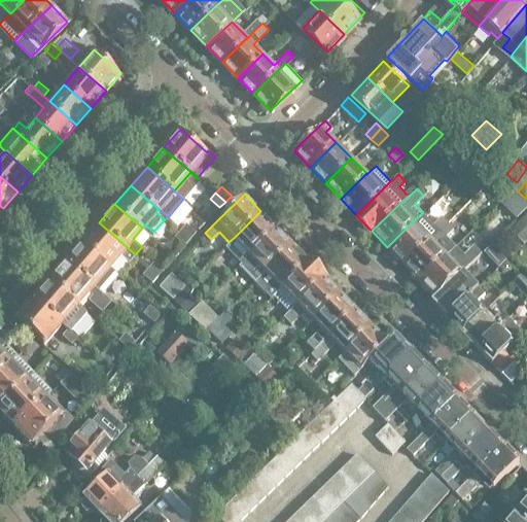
[(524,242),(526,238),(526,210),(510,230),(524,242)]
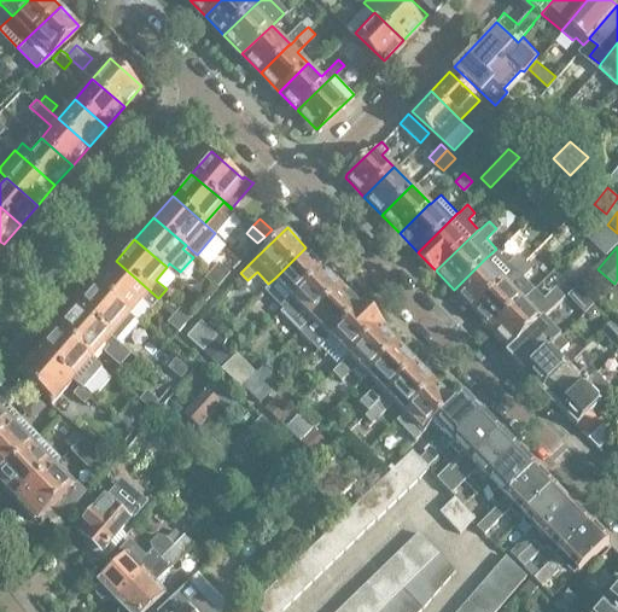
[(305,248),(275,278),(287,290),(281,295),(289,302),(293,296),(325,266),(305,248)]
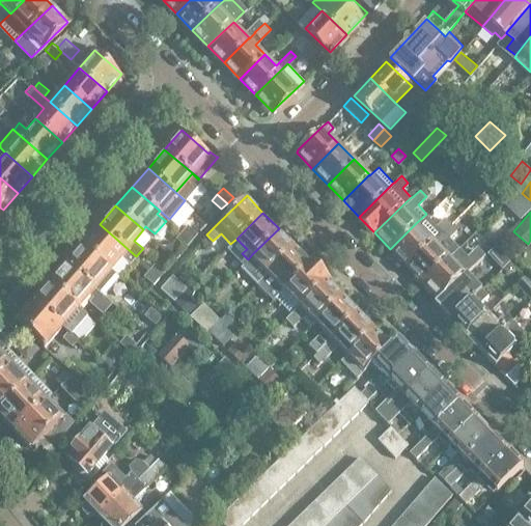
[(426,233),(416,223),(390,249),(406,265),(450,221),(445,216),(426,233)]
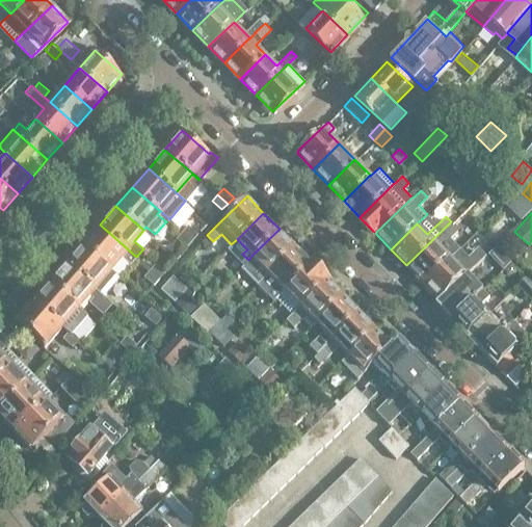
[(458,229),(451,221),(406,265),(422,282),(449,256),(459,245),(451,236),(458,229)]
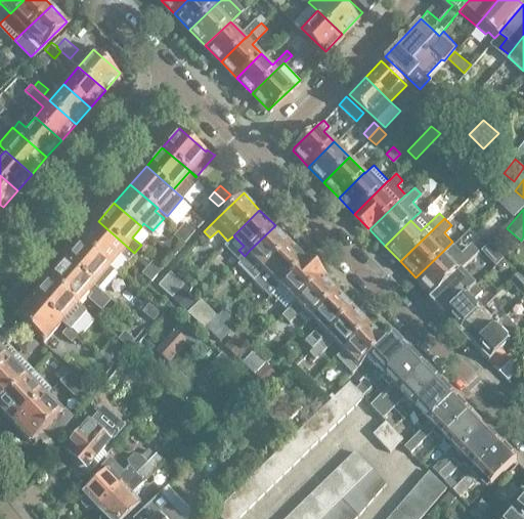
[(185,219),(179,226),(189,235),(195,228),(185,219)]
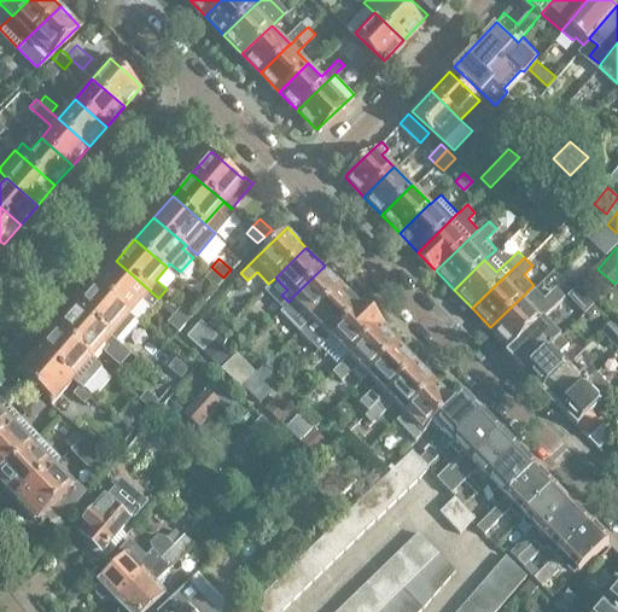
[(116,261),(97,283),(129,310),(141,296),(152,306),(158,298),(147,289),(116,261)]
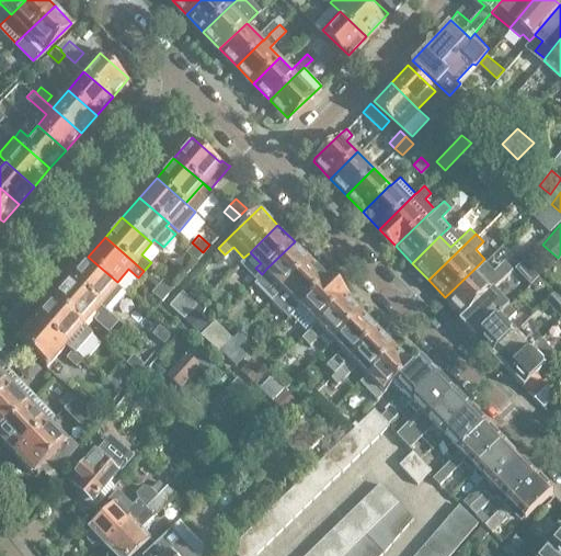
[(295,241),(266,269),(283,286),(311,259),(295,241)]
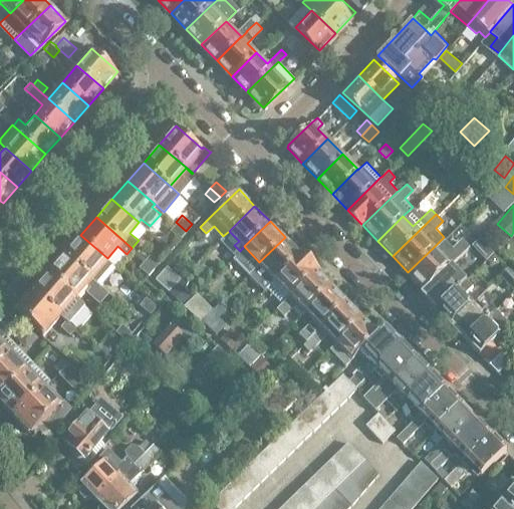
[(176,222),(170,229),(180,238),(186,231),(176,222)]
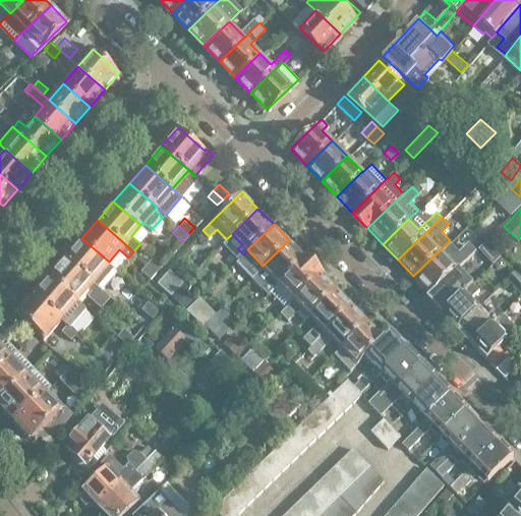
[(450,261),(440,250),(413,276),(429,291),(457,265),(484,239),(479,234),(460,252),(460,251),(450,261)]
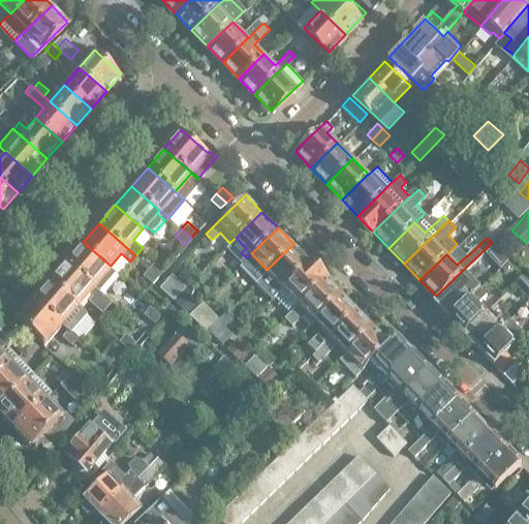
[(83,242),(66,260),(103,291),(120,274),(111,266),(83,242)]
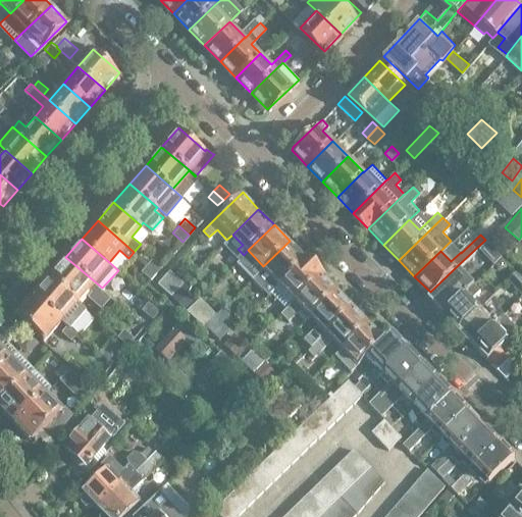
[(498,251),(486,240),(479,247),(489,258),(498,251)]
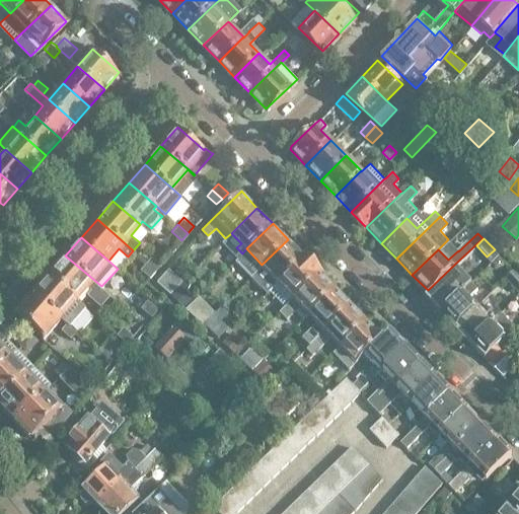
[(288,239),(262,265),(272,275),(263,284),(261,282),(254,288),(263,296),(270,289),(303,255),(288,239)]
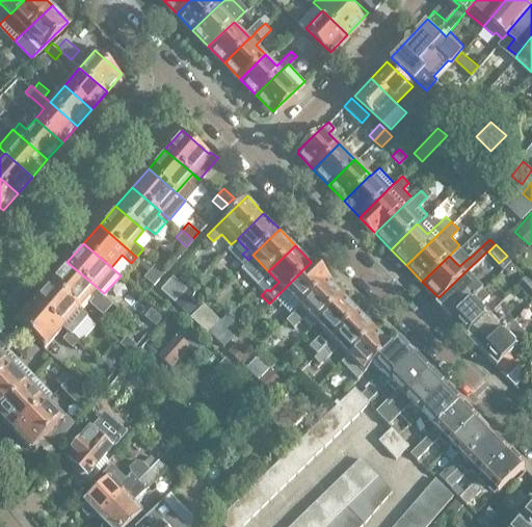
[(313,260),(311,262),(276,296),(292,313),(327,278),(328,277),(313,260)]
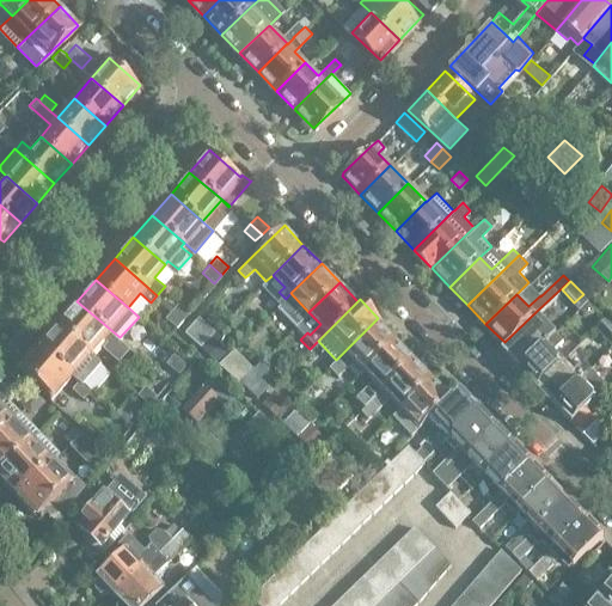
[(178,300),(172,308),(183,318),(190,311),(178,300)]
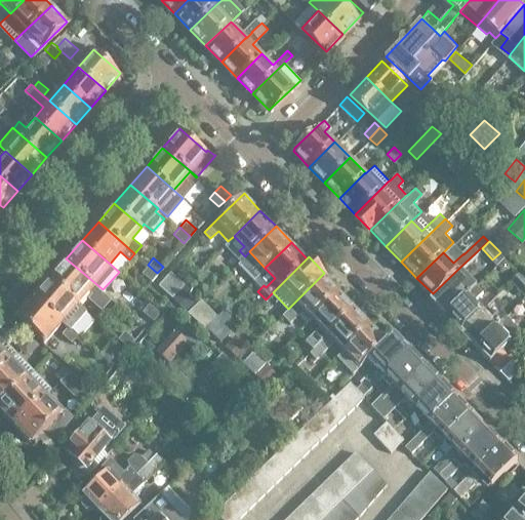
[(66,258),(50,277),(77,301),(88,288),(92,292),(88,297),(102,309),(112,297),(103,289),(66,258)]
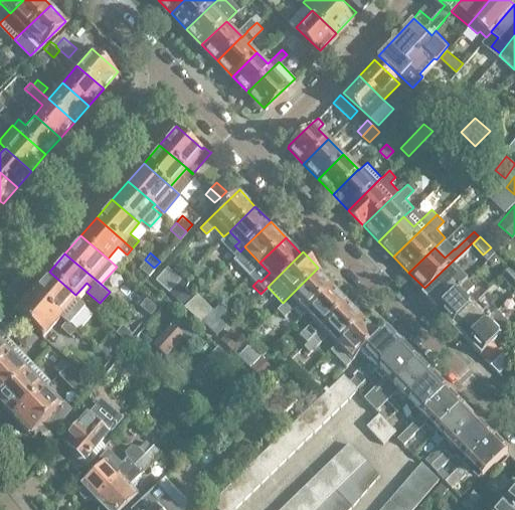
[(145,260),(139,266),(149,274),(154,268),(145,260)]
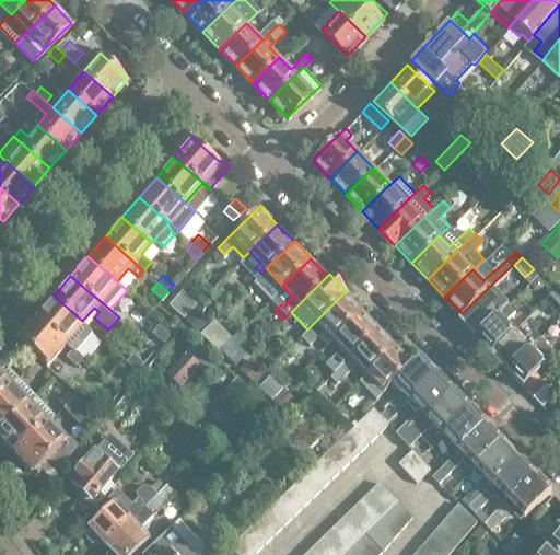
[(462,313),(456,319),(473,335),(508,302),(491,285),(462,313)]
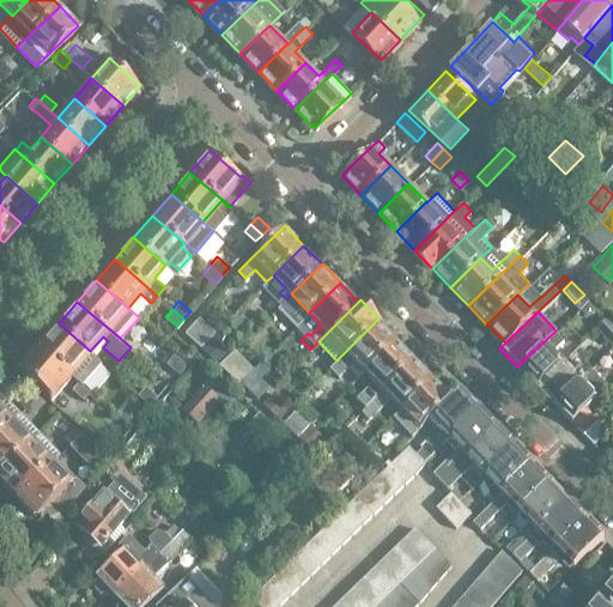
[(213,333),(216,331),(201,315),(186,329),(201,345),(213,333)]
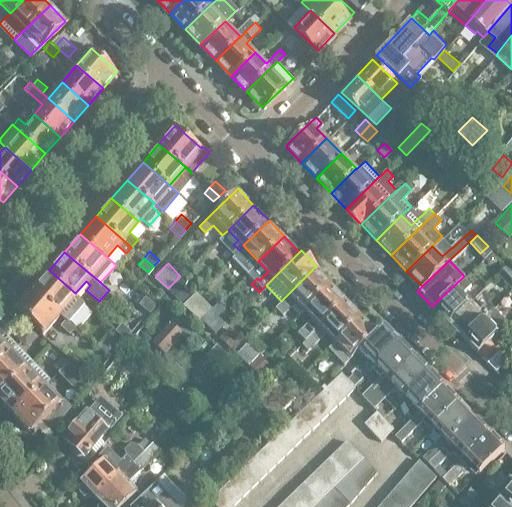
[(511,269),(506,264),(498,272),(511,287),(511,269)]
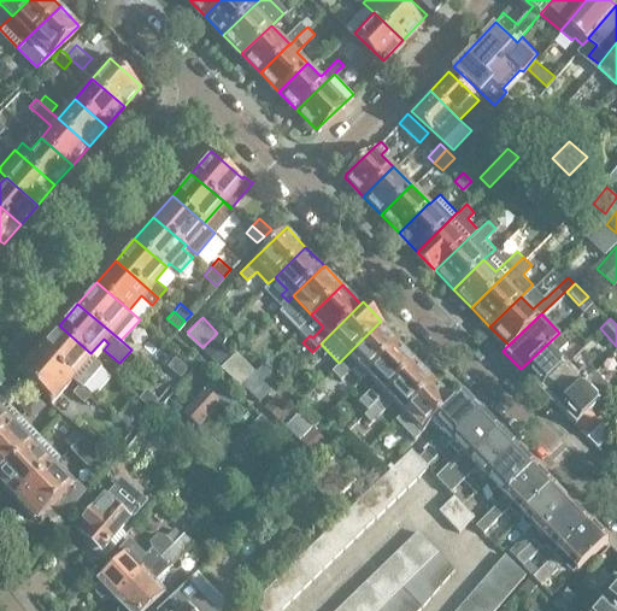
[(339,363),(331,369),(341,379),(351,369),(360,379),(366,372),(398,341),(380,322),(339,363)]
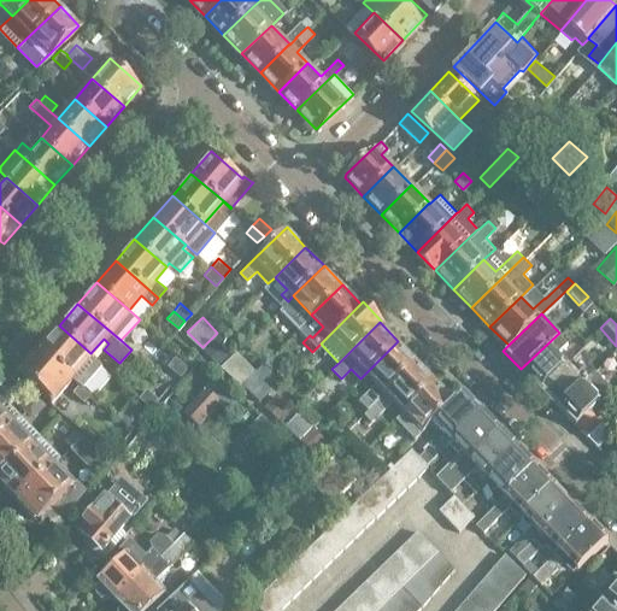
[(59,325),(40,347),(72,375),(90,353),(59,325)]
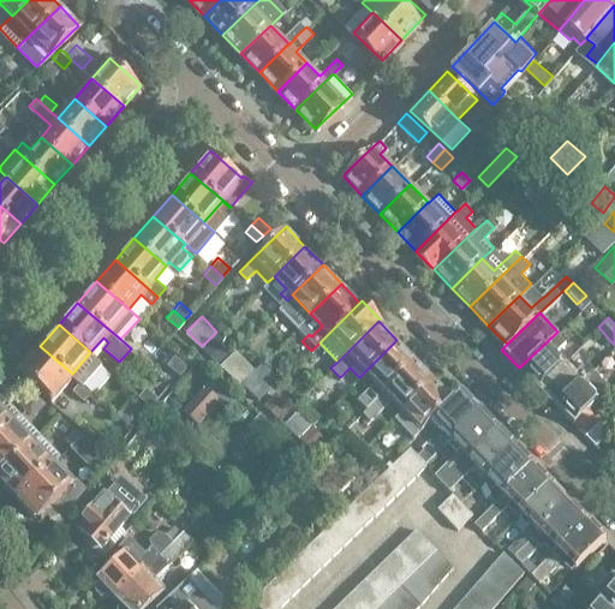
[(557,332),(519,368),(537,386),(563,360),(554,351),(566,340),(557,332)]
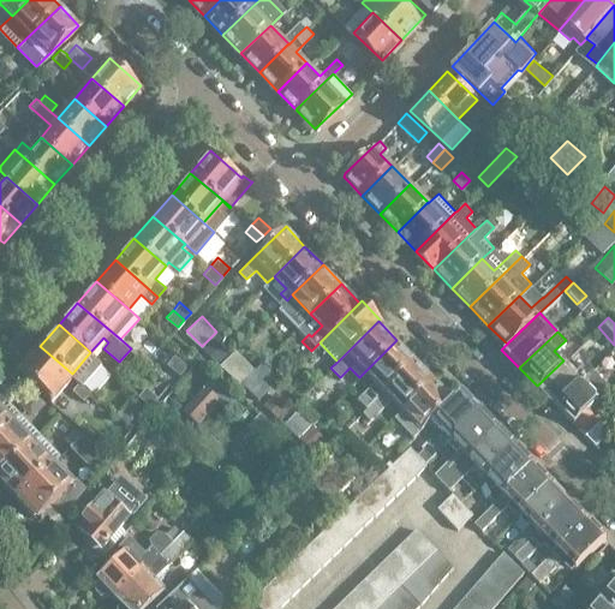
[(232,353),(214,334),(202,346),(220,364),(232,353)]
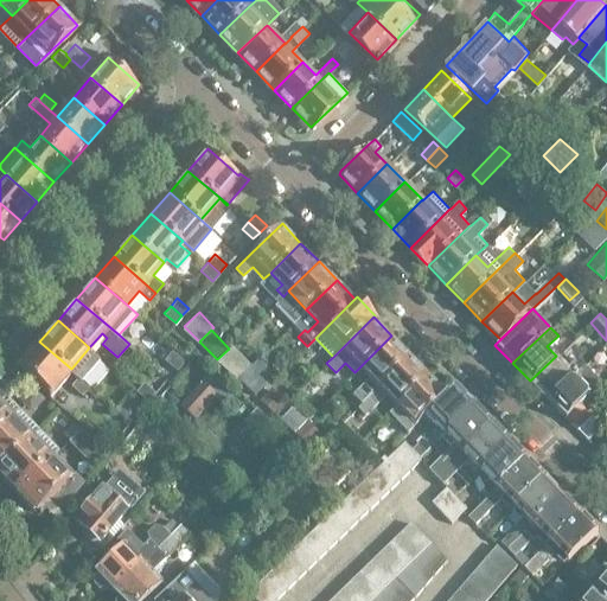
[(391,336),(360,366),(370,376),(353,392),(362,401),(410,355),(391,336)]
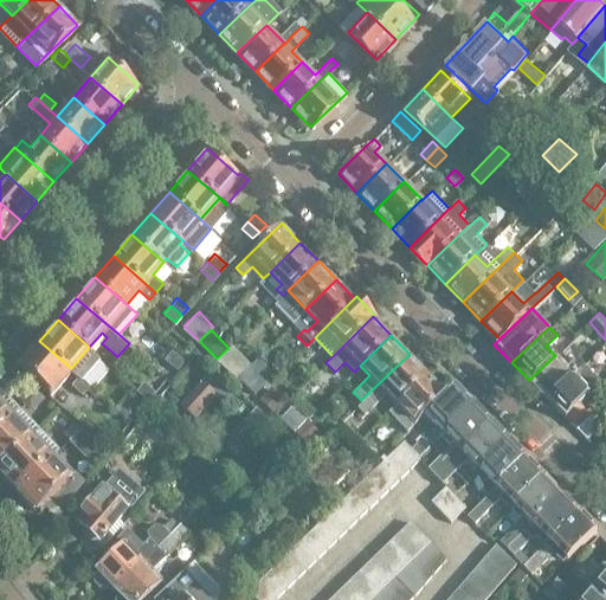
[(39,341),(20,362),(52,389),(71,368),(39,341)]
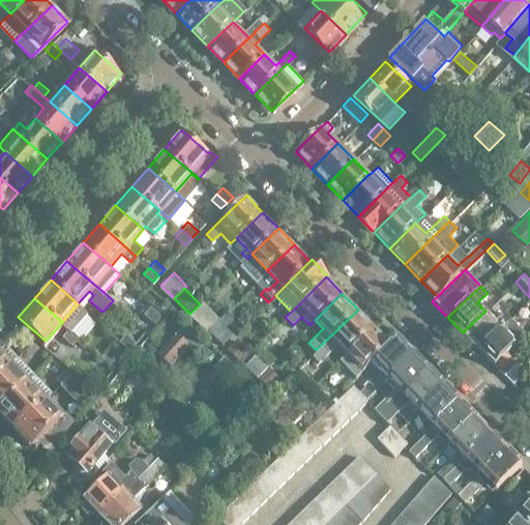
[(206,329),(219,317),(204,300),(200,304),(189,314),(206,329)]
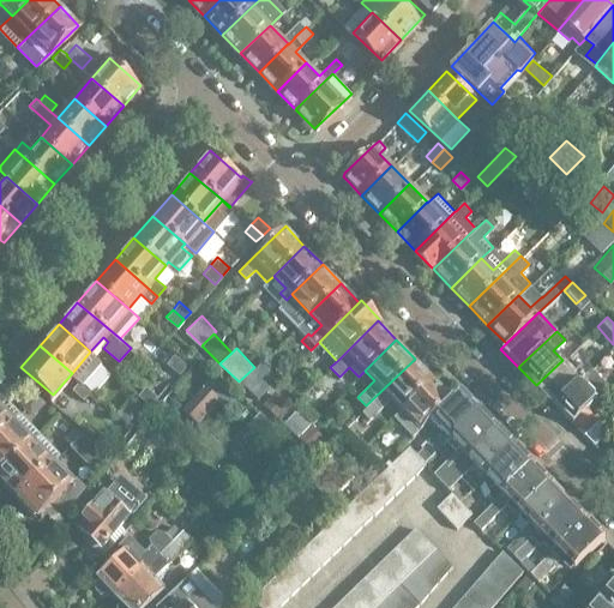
[(187,363),(174,353),(167,362),(179,373),(187,363)]
